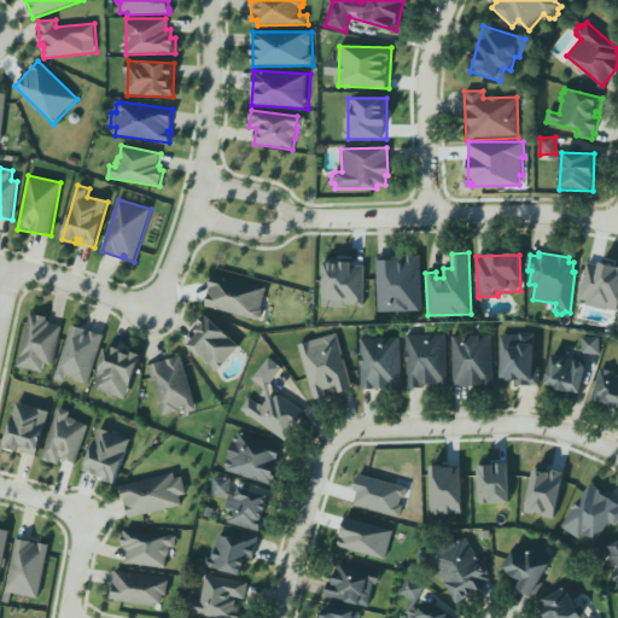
[(586,261),(578,296),(588,298),(587,304),(617,310),(617,262),(610,255),(586,261)]
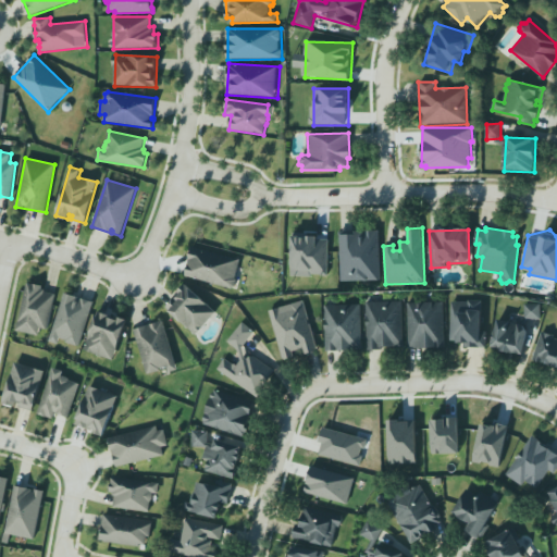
[(341,282),(381,281),(380,231),(363,231),(363,232),(339,232),(341,282)]
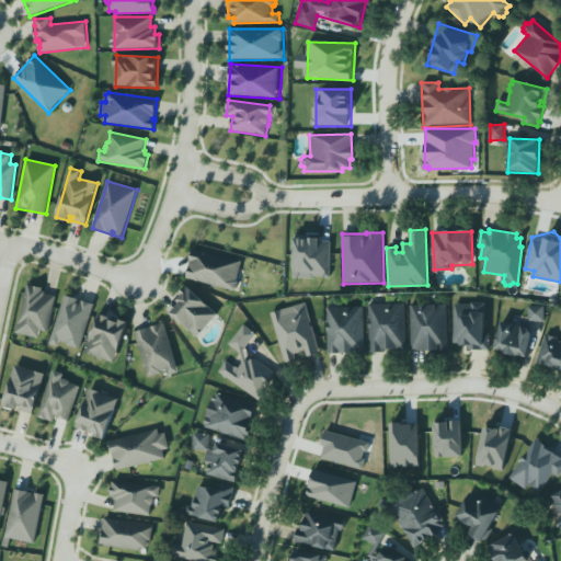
[(332,240),(296,239),(294,277),(331,278),(332,240)]
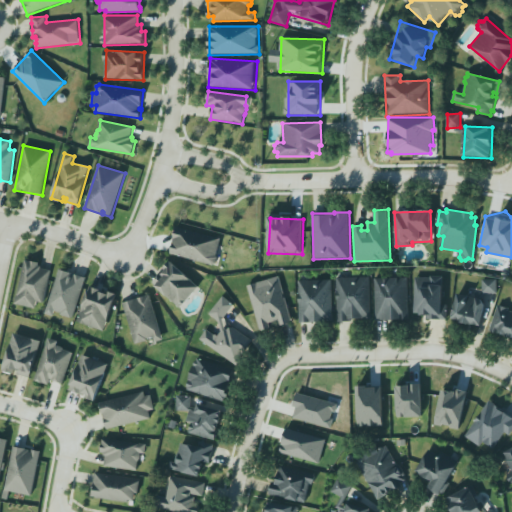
[(176,226),(221,239),(216,256),(218,258),(216,264),(214,265),(171,254),(176,231),(175,231),(176,226)]
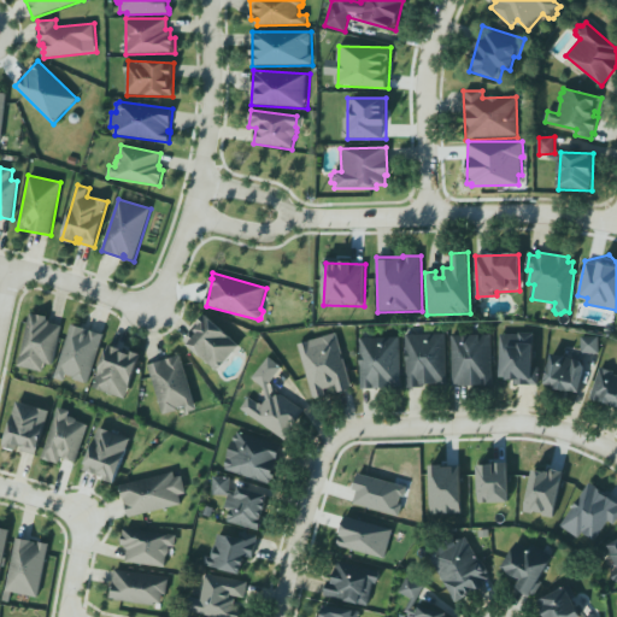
[(183,339),(206,313),(240,345),(217,369),(183,339)]
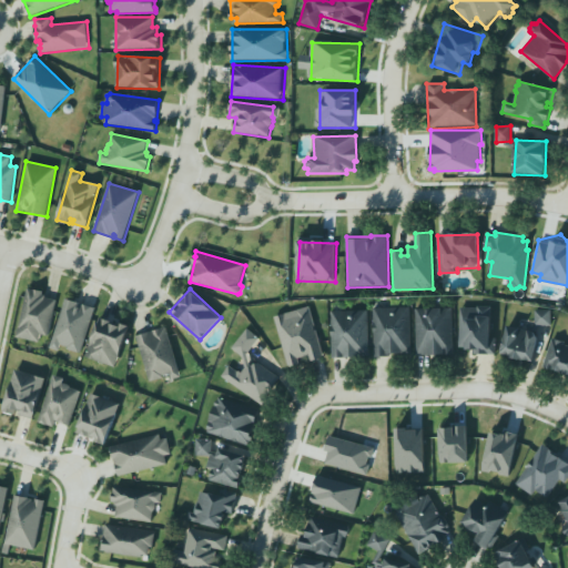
[(28,290),(34,291),(34,290),(43,292),(43,295),(47,296),(47,297),(57,300),(49,336),(41,335),(40,343),(17,337),(28,290)]
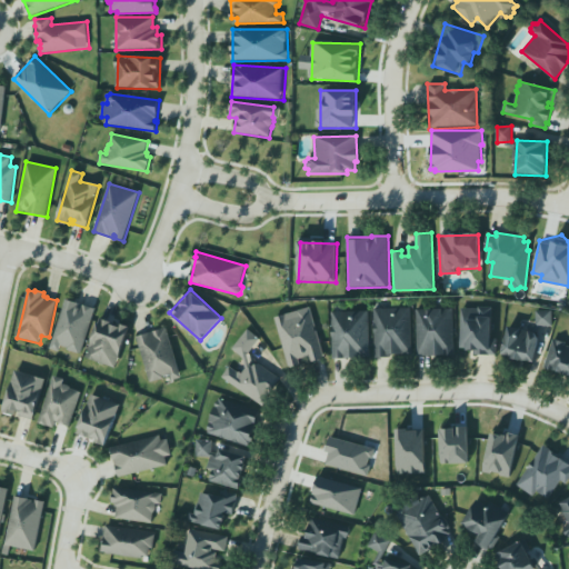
[(67,299),(96,309),(81,353),(79,353),(68,350),(68,348),(61,346),(59,351),(50,349),(67,299)]
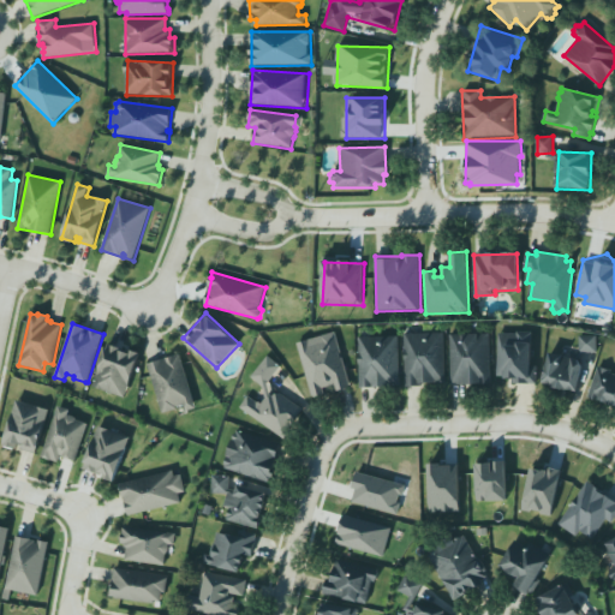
[(323,388),(334,386),(335,392),(351,387),(342,358),(341,358),(340,353),(341,353),(335,332),(298,344),(312,396),(314,395),(315,398),(326,395),(323,388)]
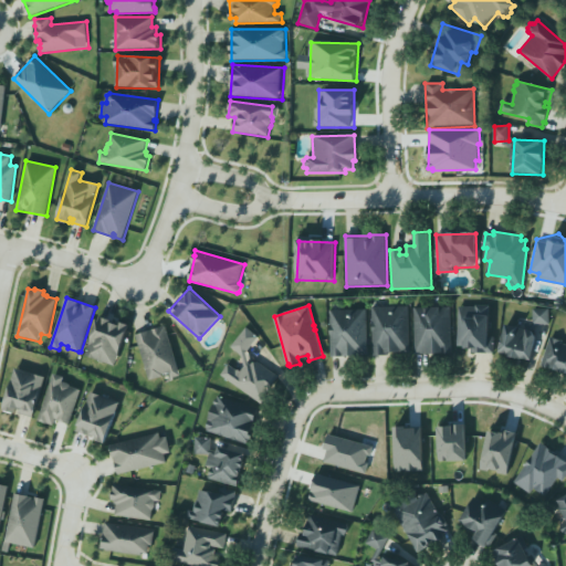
[(459,306),(475,306),(475,305),(490,305),(489,336),(494,337),(494,353),(472,353),(473,349),(464,349),(464,346),(458,346),(459,306)]
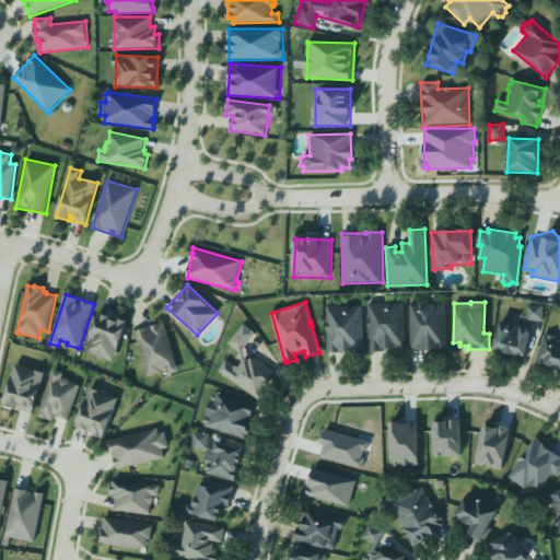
[(368,304),(404,303),(406,348),(383,349),(383,351),(369,351),(368,304)]
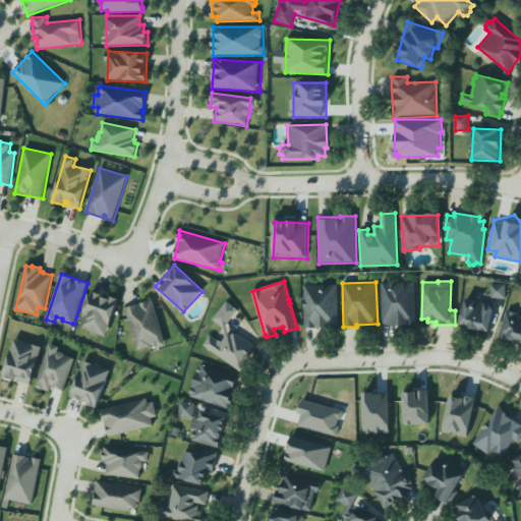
[(381,283),(415,282),(416,326),(382,326),(381,283)]
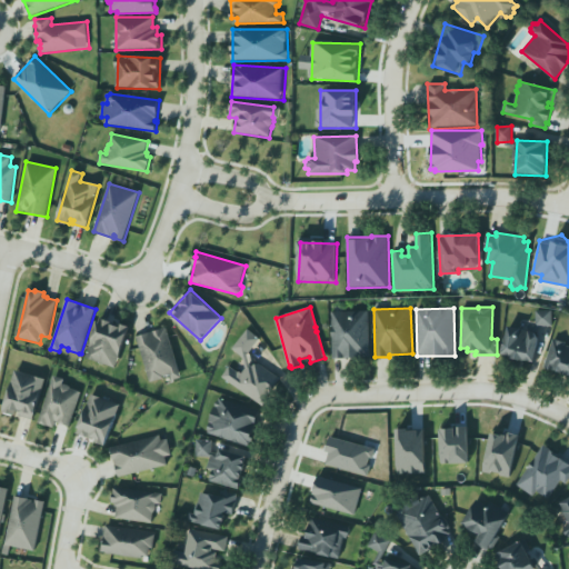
[(331,312),(368,311),(369,357),(333,359),(331,312)]
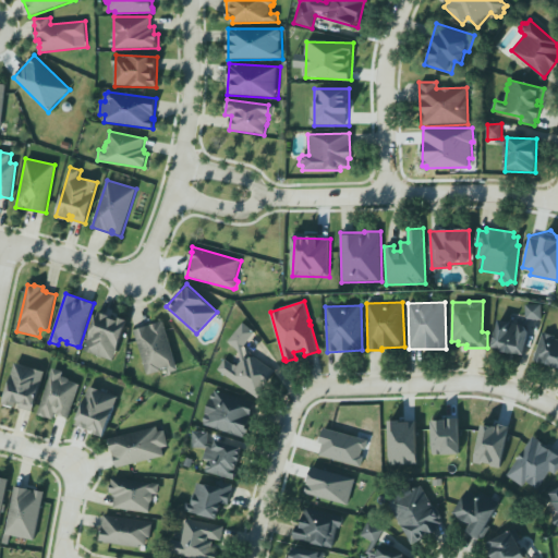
[(542,320),(542,305),(525,305),(526,320),(542,320)]
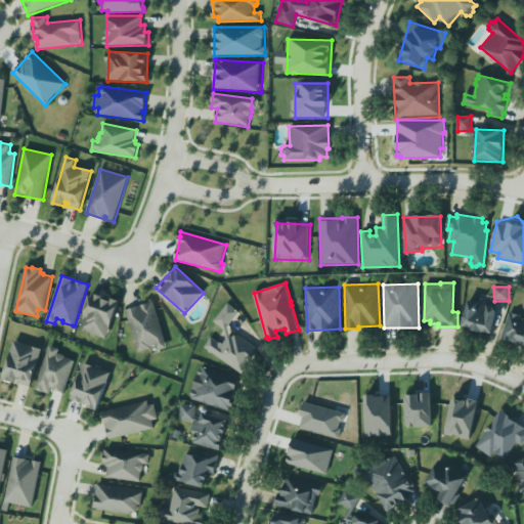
[(92,293),(108,299),(110,297),(121,301),(106,340),(79,330),(92,293)]
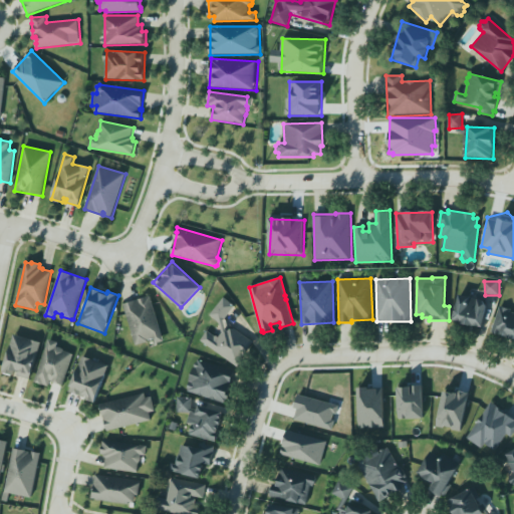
[(123,304),(130,303),(136,301),(151,296),(164,341),(156,343),(155,338),(148,340),(149,341),(136,345),(123,304)]
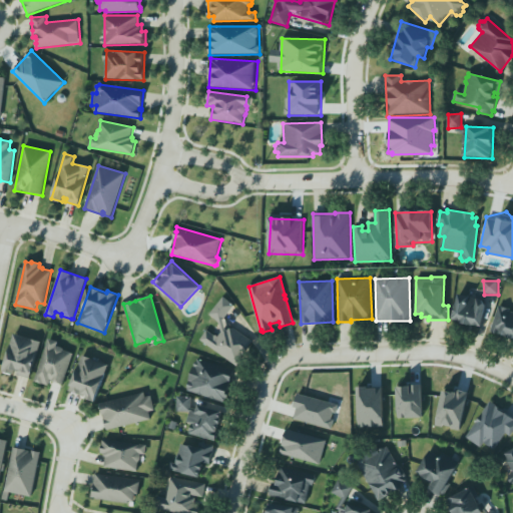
[(253,343),(222,323),(234,305),(222,297),(209,317),(225,327),(217,338),(207,331),(200,341),(237,366),(253,343)]
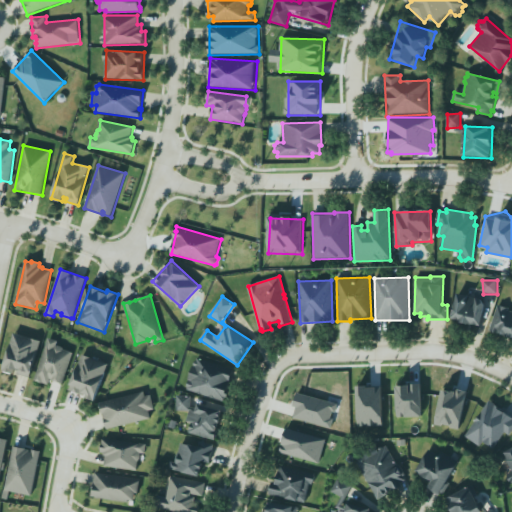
[(453,322),(483,324),(485,299),(455,296),(453,322)]
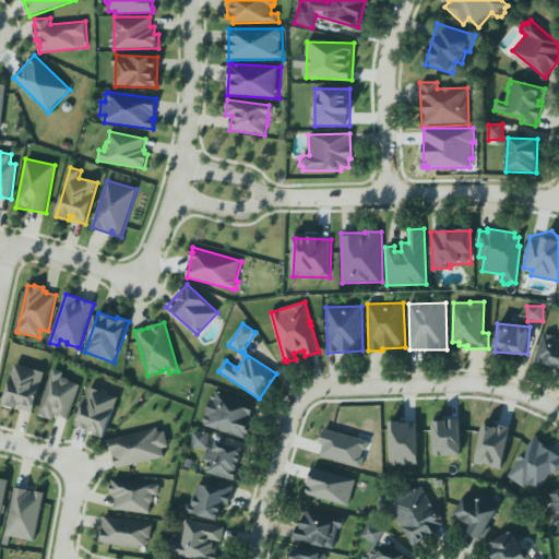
[(558,369),(558,370),(552,368),(552,367),(546,365),(535,361),(544,333),(557,337),(556,340),(558,341),(558,369)]
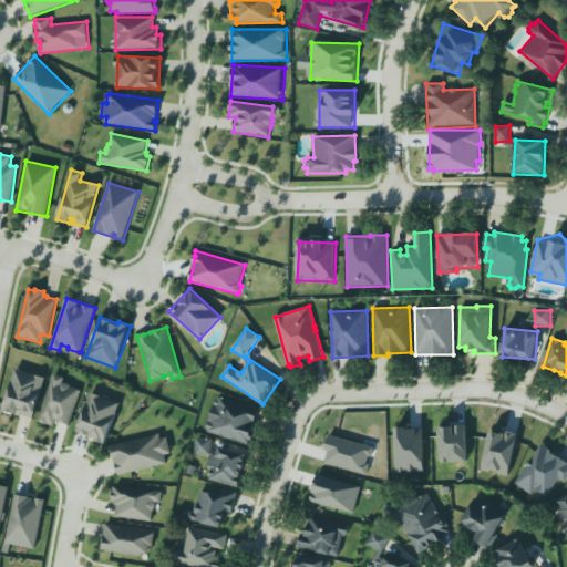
[(16,369),(45,378),(35,413),(34,413),(33,419),(19,414),(20,411),(16,410),(14,415),(9,413),(3,411),(16,369)]
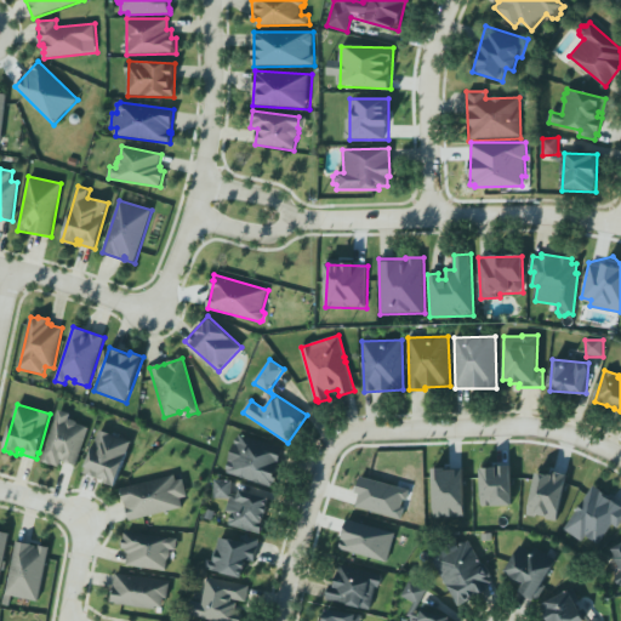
[(87,428),(75,466),(61,461),(60,467),(43,461),(60,410),(70,415),(69,421),(73,420),(77,422),(78,425),(87,428)]
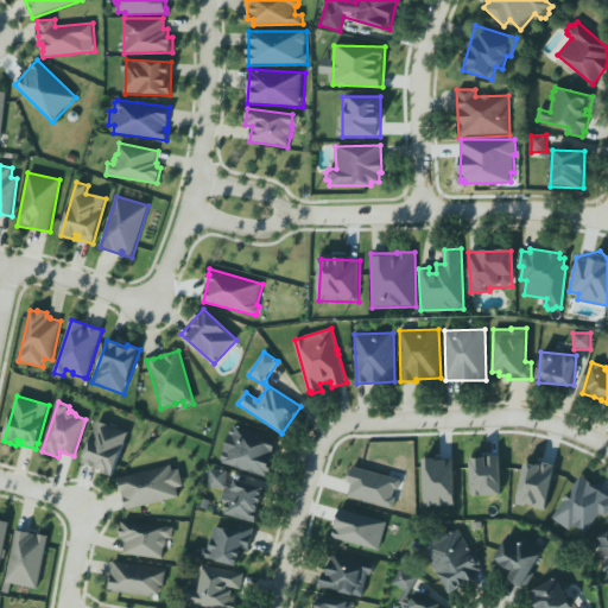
[(81,463),(97,419),(131,432),(113,479),(93,469),(81,463)]
